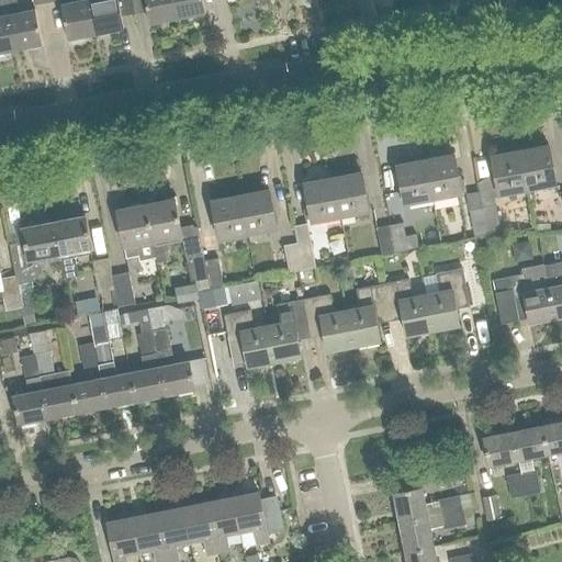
[(2,0),(3,1),(13,52),(41,46),(34,10),(18,12),(14,0),(2,0)]
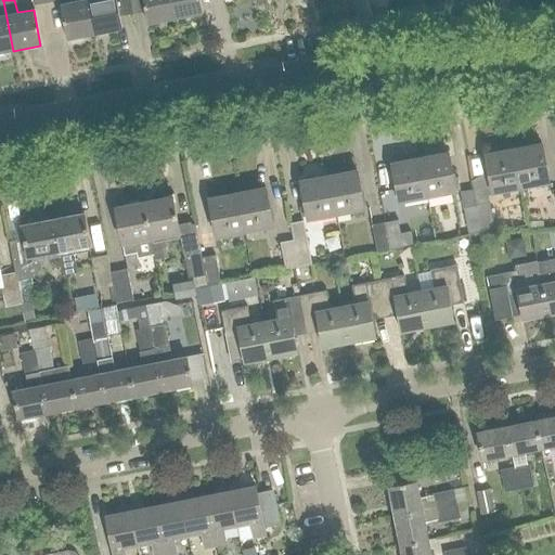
[(67,41),(94,35),(87,0),(76,0),(76,1),(60,4),(67,41)]
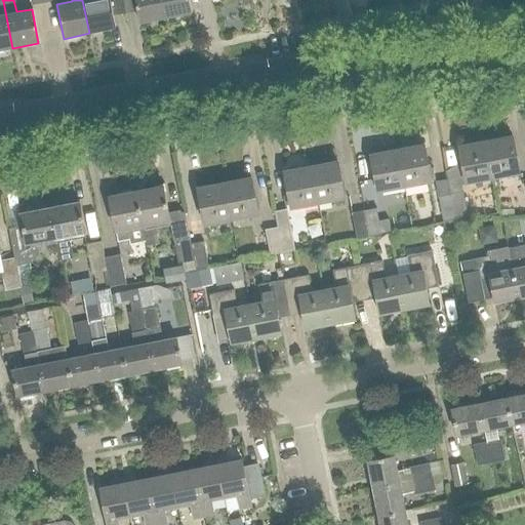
[(82,0),(89,33),(115,28),(109,0),(82,0)]
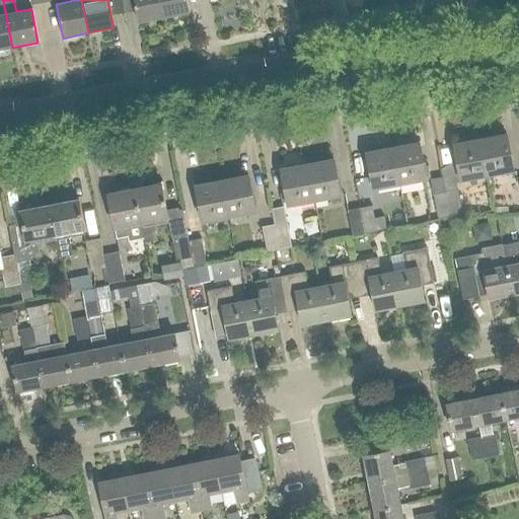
[(164,18),(160,0),(133,0),(138,23),(164,18)]
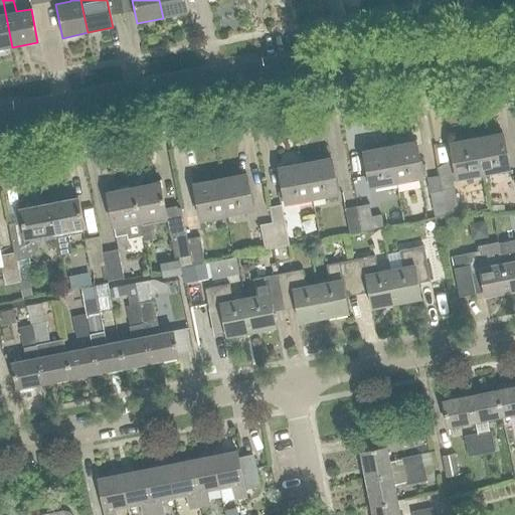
[(159,0),(163,18),(187,13),(184,0),(159,0)]
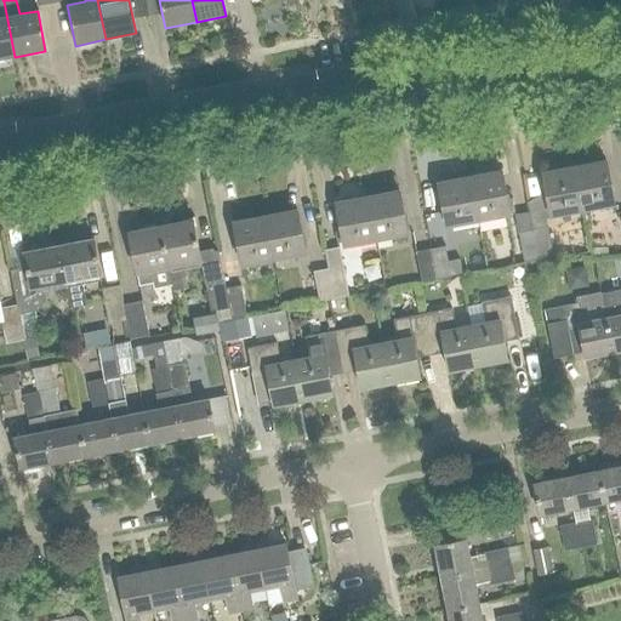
[(0,60),(15,57),(4,1),(0,1),(0,60)]
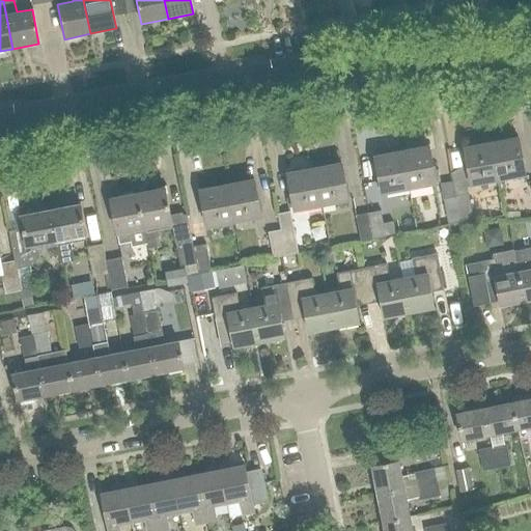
[(490,142),(497,180),(525,175),(519,137),(490,142)]
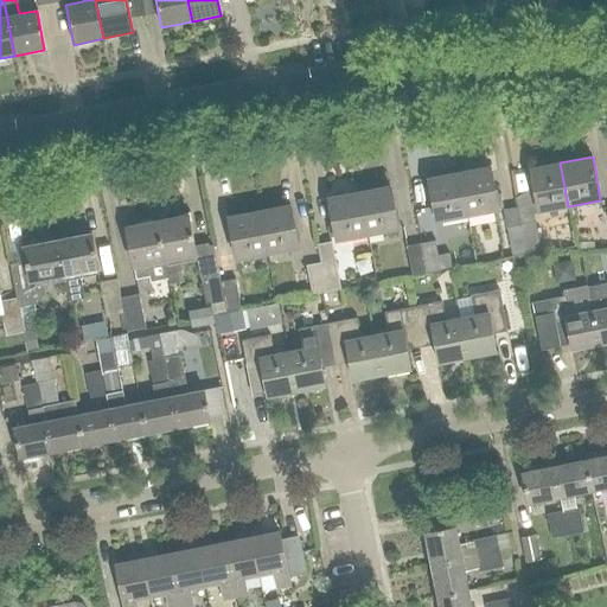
[(530,168),(536,197),(529,198),(531,212),(538,211),(568,206),(560,163),(530,168)]
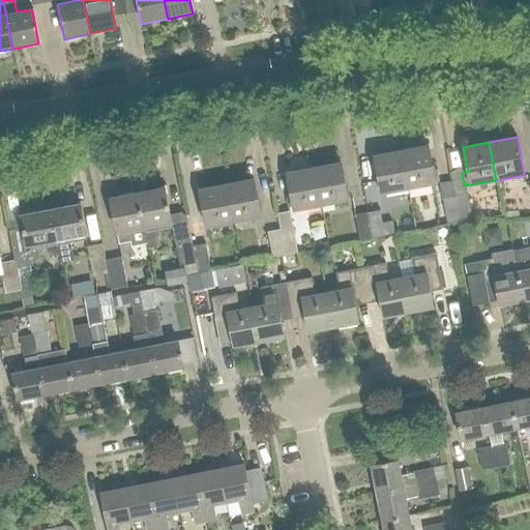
[(428,145),(400,150),(407,188),(435,182),(434,179),(439,178),(437,169),(433,170),(428,145)]
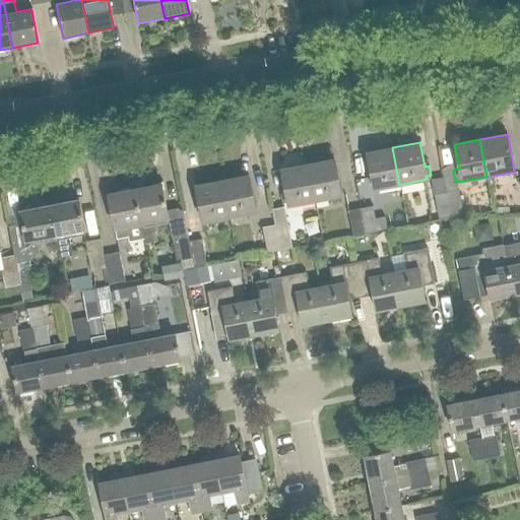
[(399,185),(392,147),(367,152),(373,189),(399,185)]
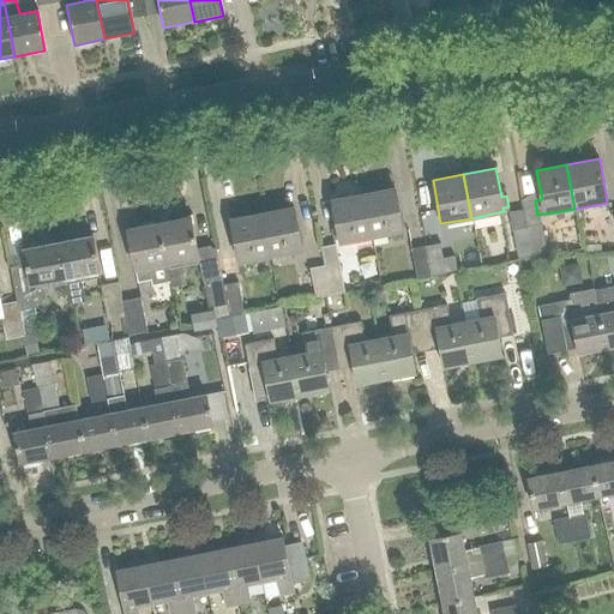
[(393,187),(362,193),(371,236),(402,232),(393,187)]
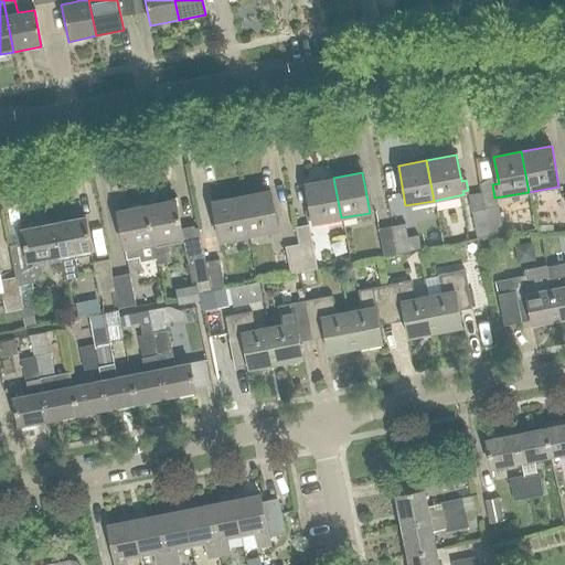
[(341,217),(333,178),(305,183),(309,210),(305,210),(306,222),(312,221),(312,223),(341,217)]
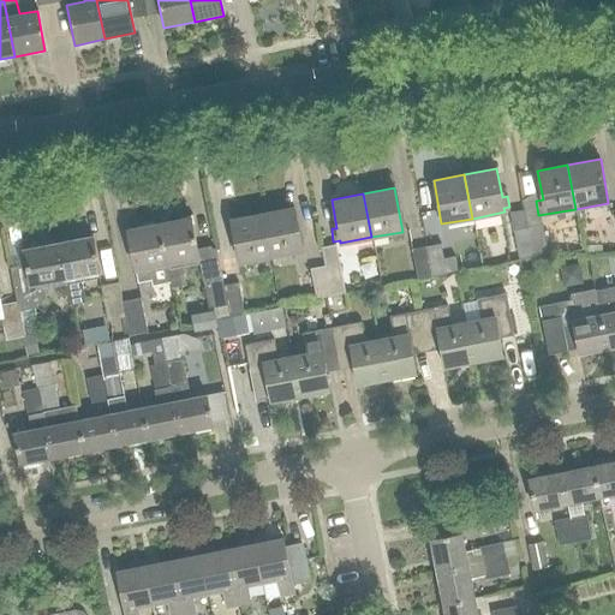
[(293,207),(263,213),(272,256),(300,250),(293,207)]
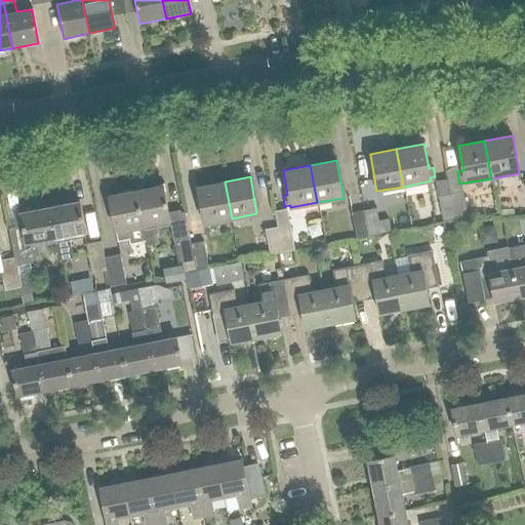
[(232,218),(225,182),(197,186),(204,224),(232,218)]
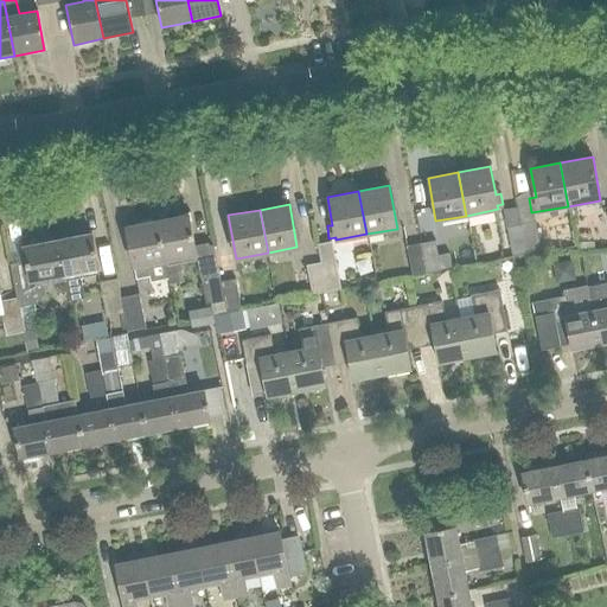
[(526,256),(521,227),(517,210),(504,212),(513,259),(526,256)]
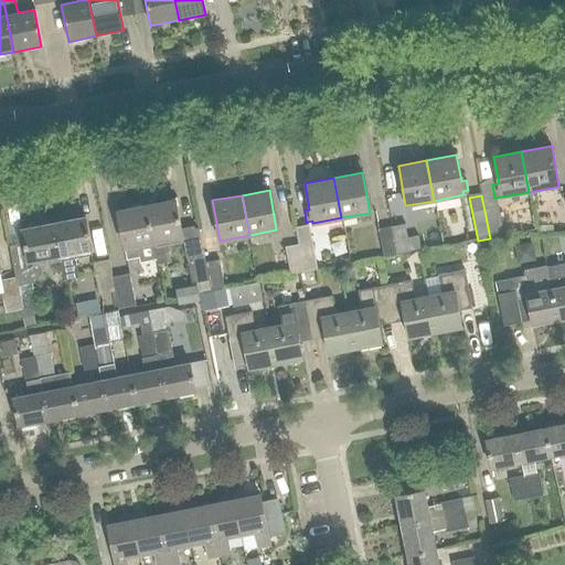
[(209,281),(205,263),(203,251),(199,228),(182,232),(177,200),(147,206),(157,260),(158,265),(171,263),(169,251),(168,252),(167,246),(184,243),(192,285),(209,281)]
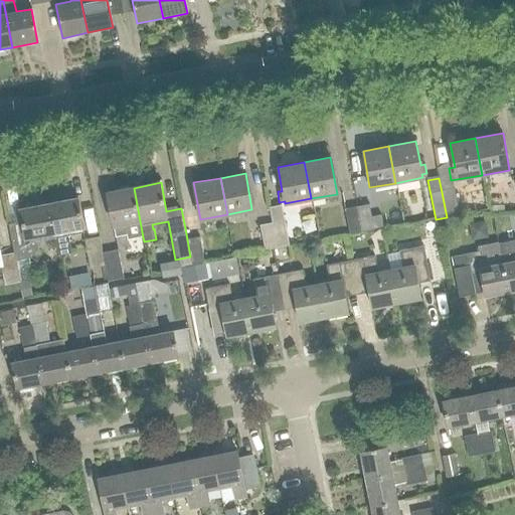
[(128,239),(143,237),(134,188),(108,193),(116,237),(127,235),(128,239)]
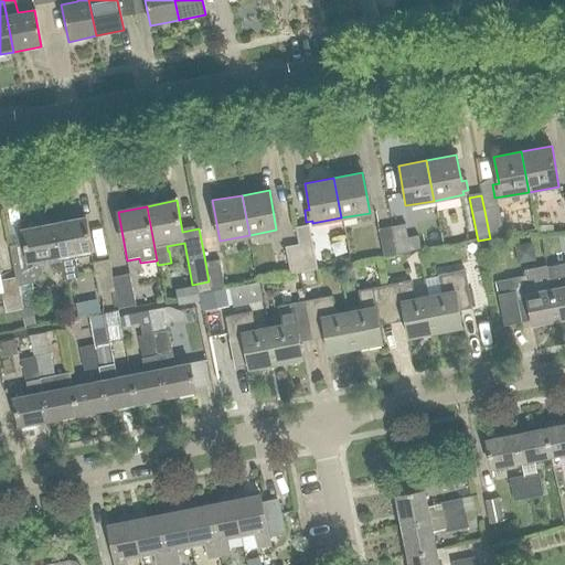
[(498,209),(484,211),(490,238),(503,235),(498,209)]
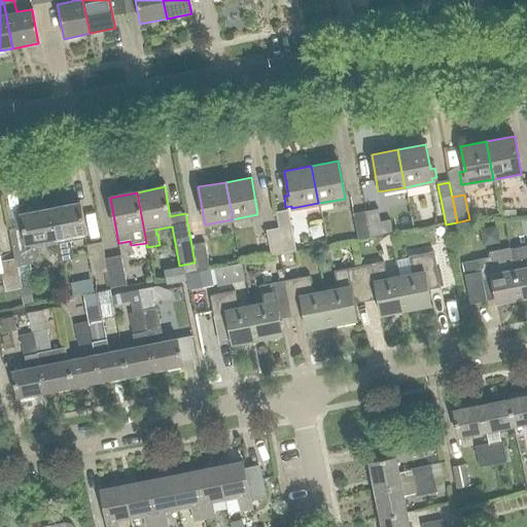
[(50,209),(57,243),(60,261),(73,259),(69,241),(84,238),(83,234),(85,234),(79,203),(50,209)]
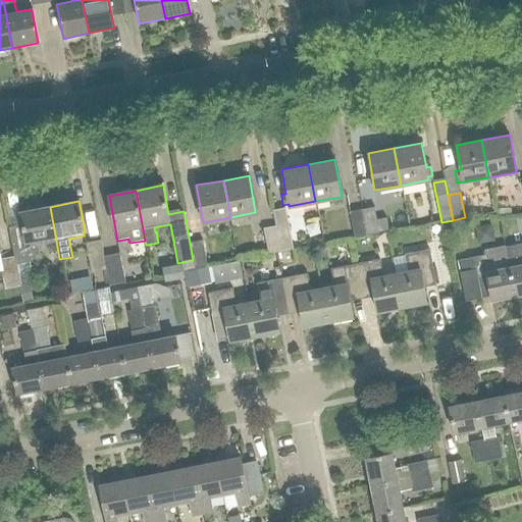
[(23,224),(10,226),(15,256),(16,264),(31,261),(42,244),(56,241),(50,207),(21,212),(23,224)]
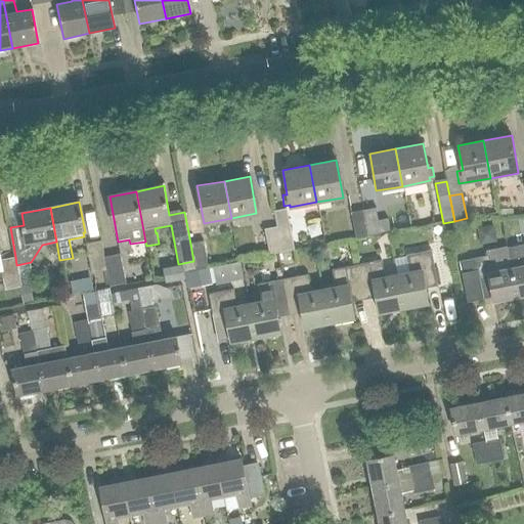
[(272,212),(275,227),(281,253),(295,250),(286,209),(272,212)]
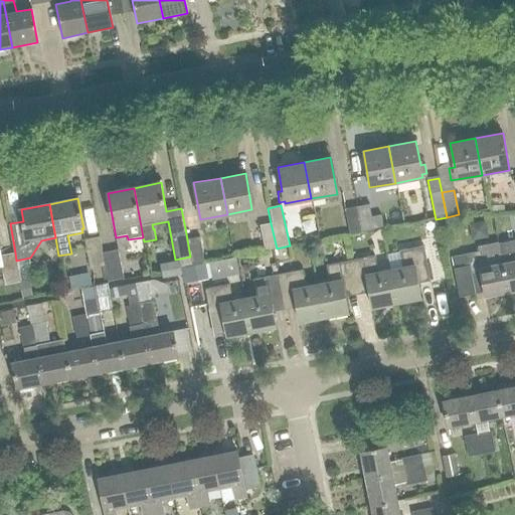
[(357,208),(361,233),(373,230),(368,205),(357,208)]
